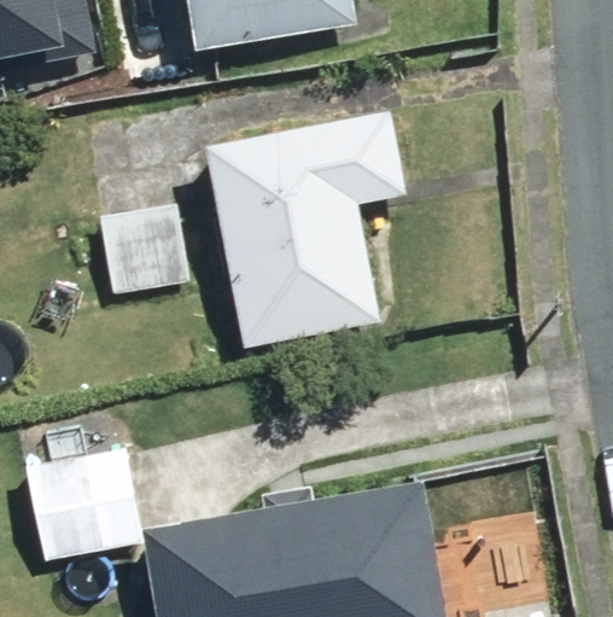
[(186,0),(197,64),(358,36),(352,0),(186,0)]
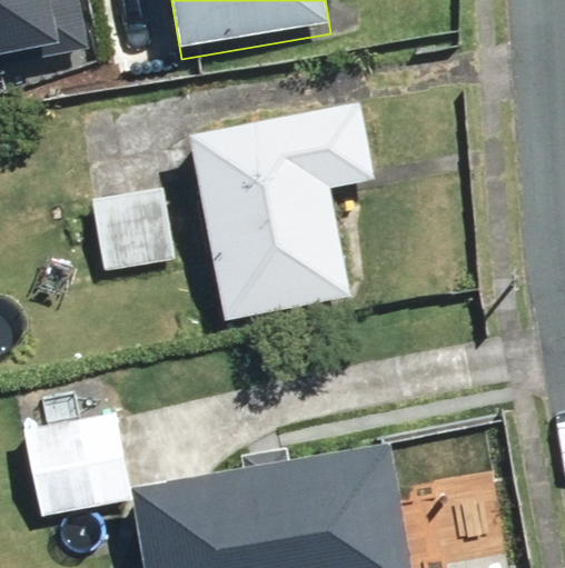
[(376,183),(360,101),(181,135),(197,217),(201,216),(226,329),(355,301),(330,191),(376,183)]
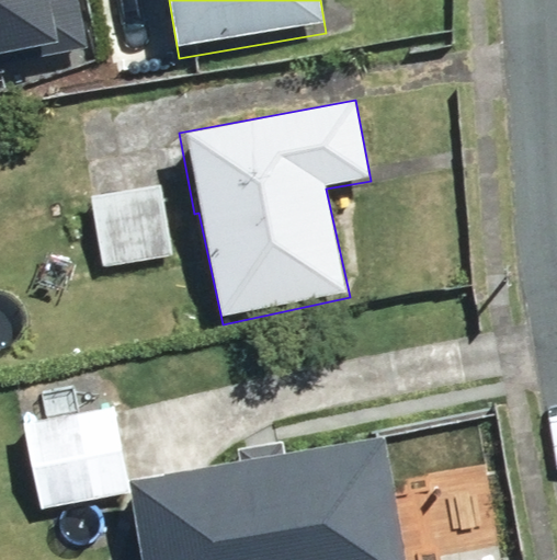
[(99,194),(109,266),(171,259),(162,186),(99,194)]
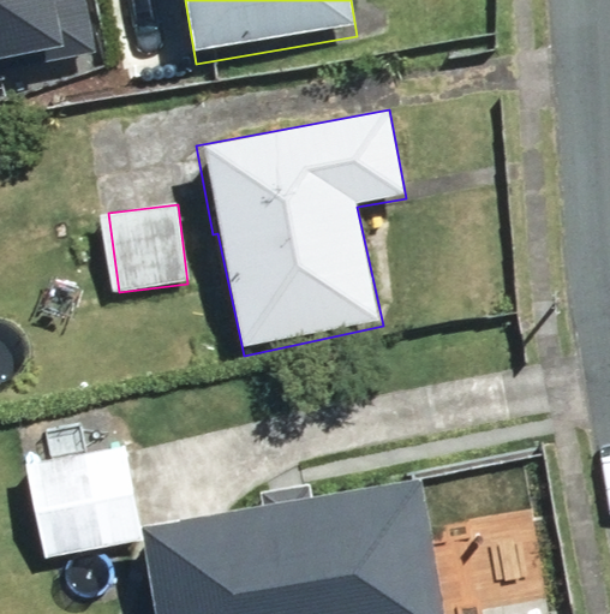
[(119,445),(27,464),(46,558),(138,540),(119,445)]
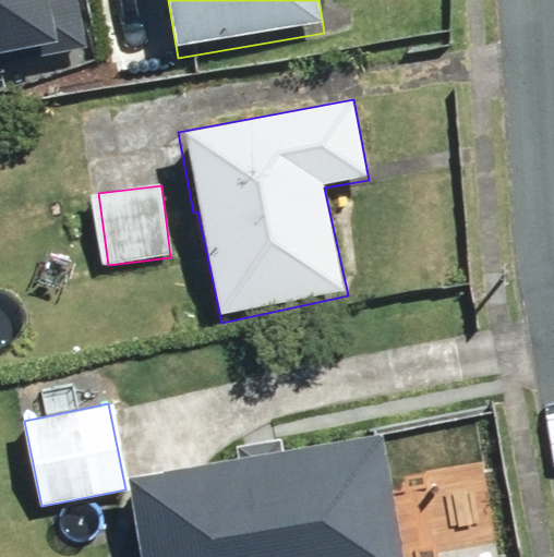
[(132,481),(145,556),(399,556),(378,437),(132,481)]
